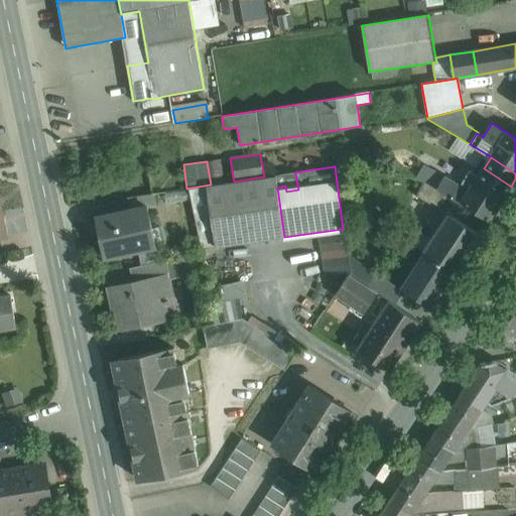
[(511,186),(484,168),(479,176),(470,171),(463,182),(472,188),(470,191),(463,202),(490,219),(511,186)]
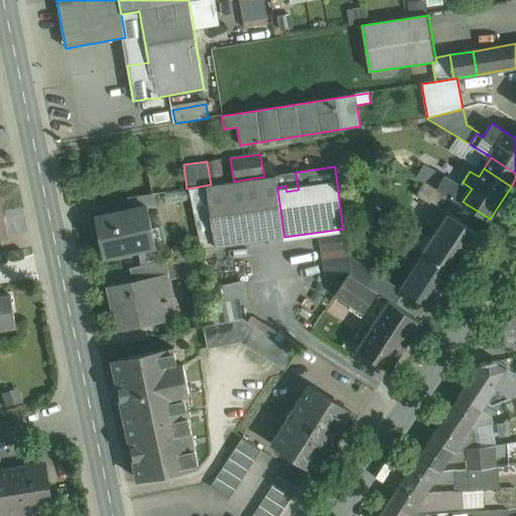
[(295,173),(275,176),(277,187),(285,185),(286,191),(298,189),(295,173)]
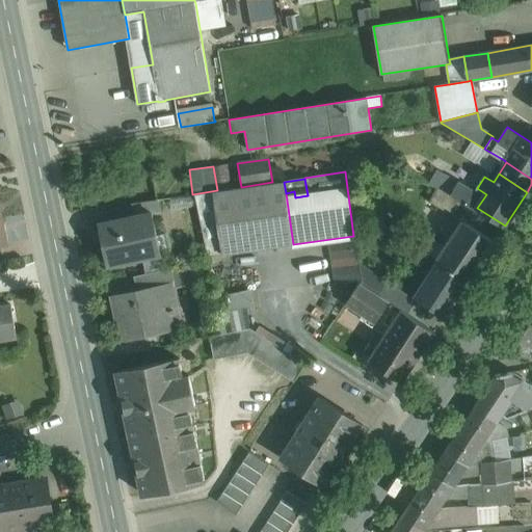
[(284,182),(213,192),(221,254),(293,244),(286,193),(284,182)]
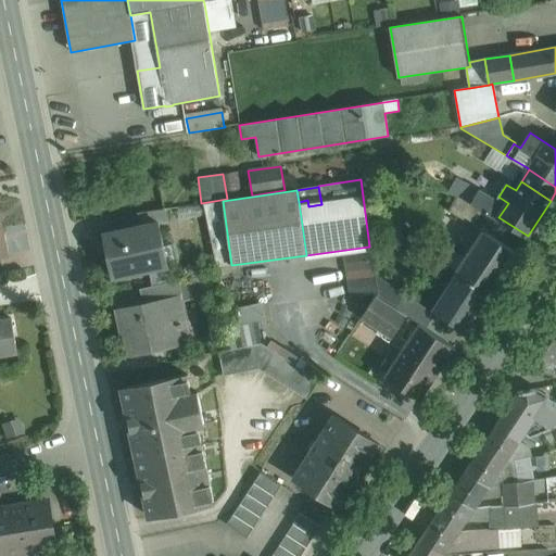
[(506,206),(479,190),(471,204),(498,219),(498,217),(506,206)]
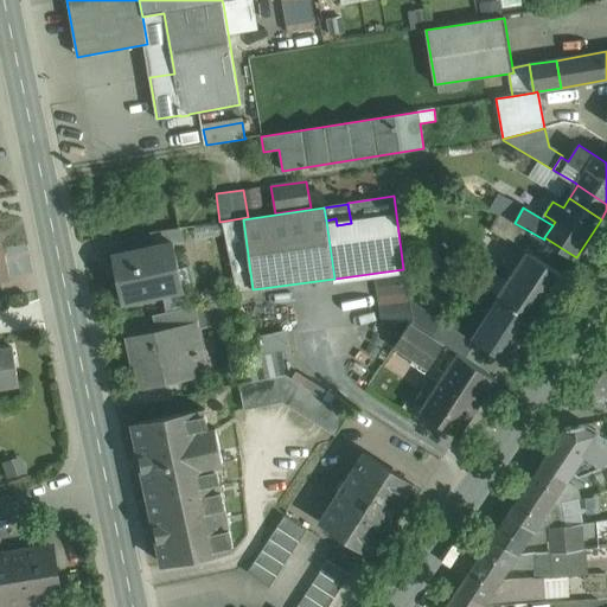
[(243,219),(222,222),(237,292),(253,289),(243,219)]
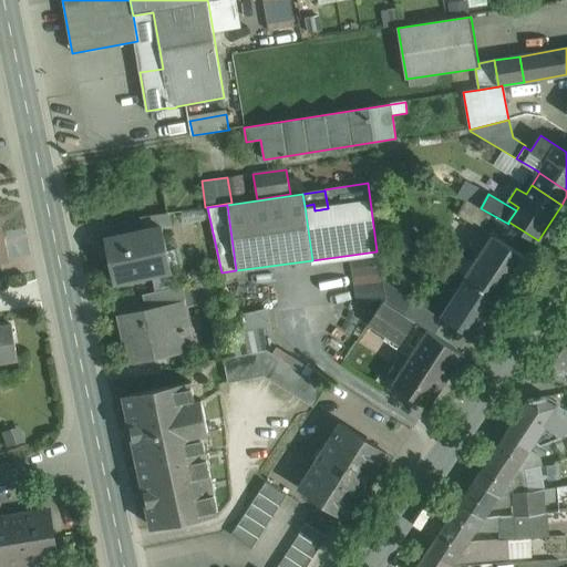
[(168,213),(140,217),(143,229),(162,226),(162,227),(172,225),(168,213)]
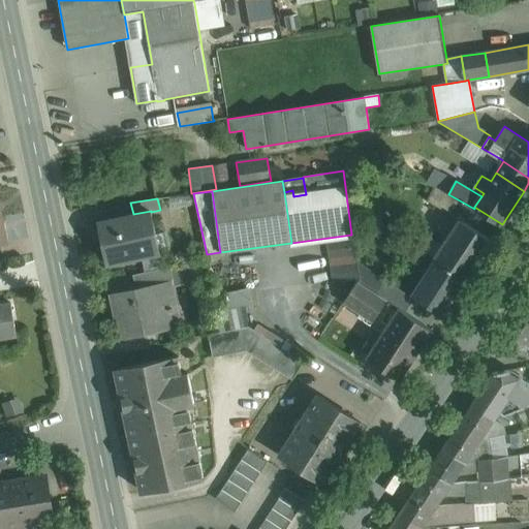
[(133,214),(98,222),(106,265),(159,253),(151,212),(151,211),(133,214)]
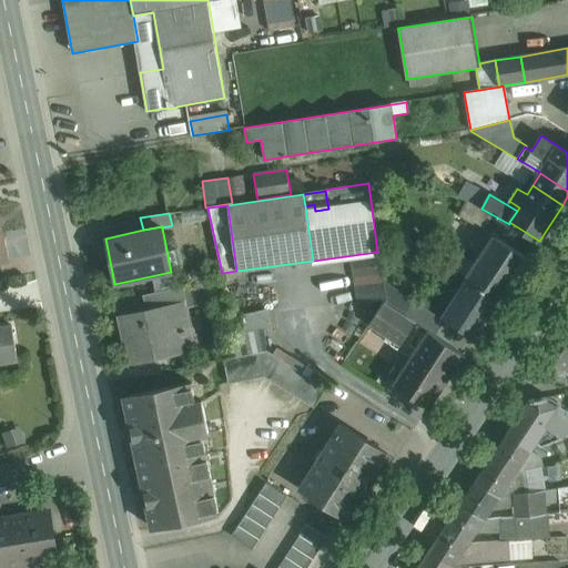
[(528,257),(495,236),(476,264),(468,276),(501,297),(528,257)]
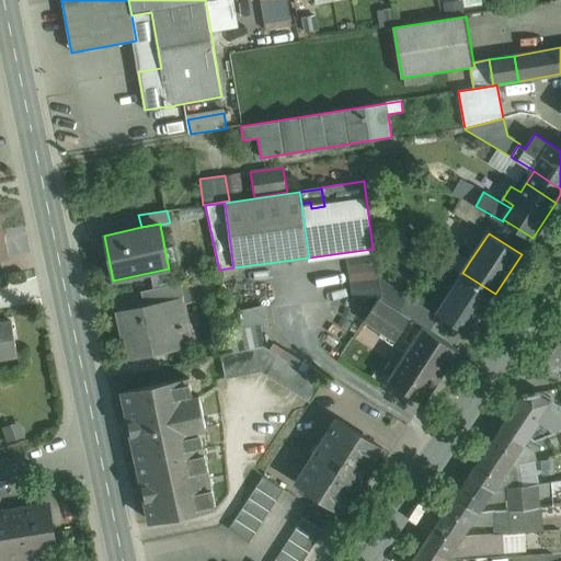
[(470,261),(444,243),(433,261),(437,262),(458,270),(462,273),(470,261)]
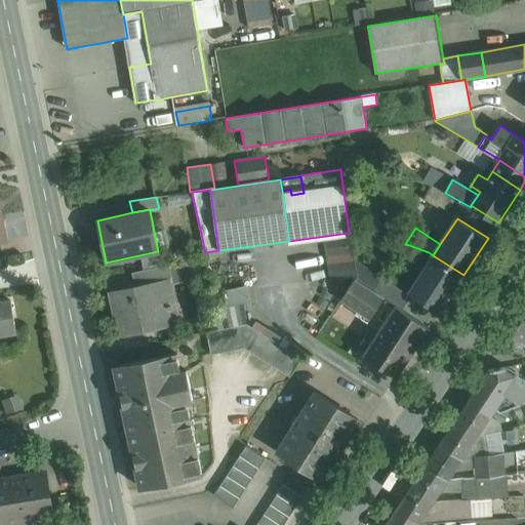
[(351,237),(325,240),(331,279),(357,275),(351,237)]
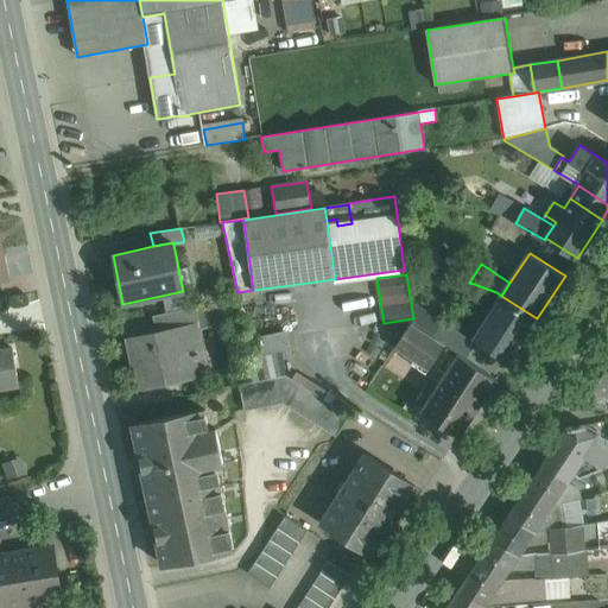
[(496,292),(474,284),(470,293),(496,304),(501,296),(496,292)]
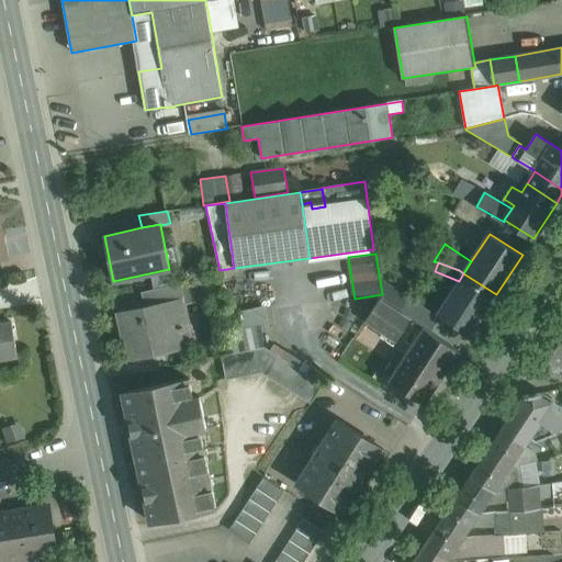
[(459,281),(437,313),(470,334),(496,294),(463,273),(459,281)]
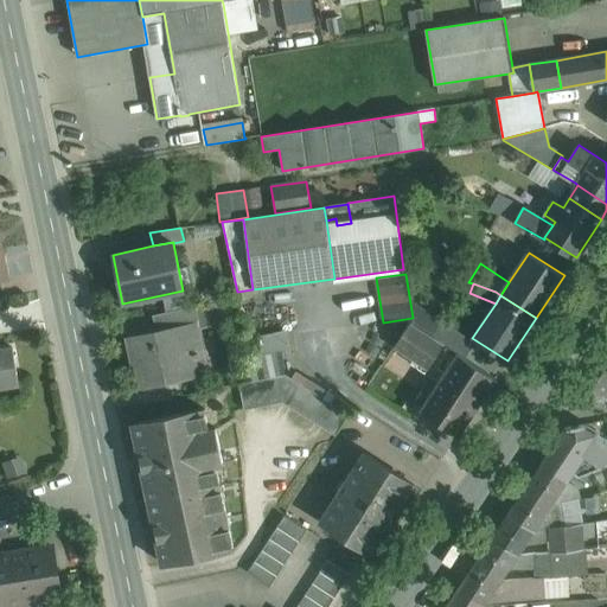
[(497,378),(414,325),(413,321),(394,347),(413,360),(410,364),(439,382),(420,410),(459,436),(497,378)]
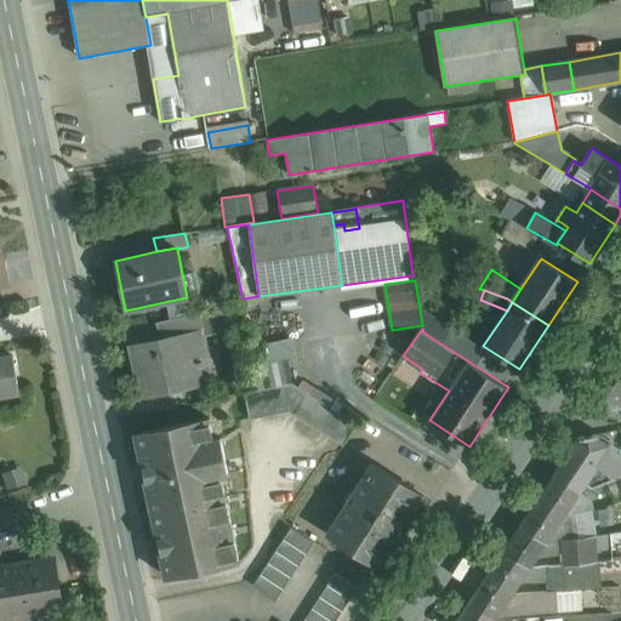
[(199,332),(171,339),(171,337),(132,346),(143,398),(205,383),(201,364),(209,363),(208,358),(205,359),(199,332)]
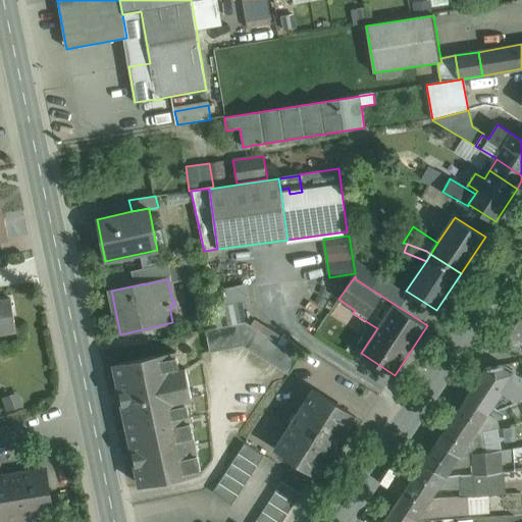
[(10,299),(0,300),(0,326),(13,324),(14,329),(16,329),(10,299)]
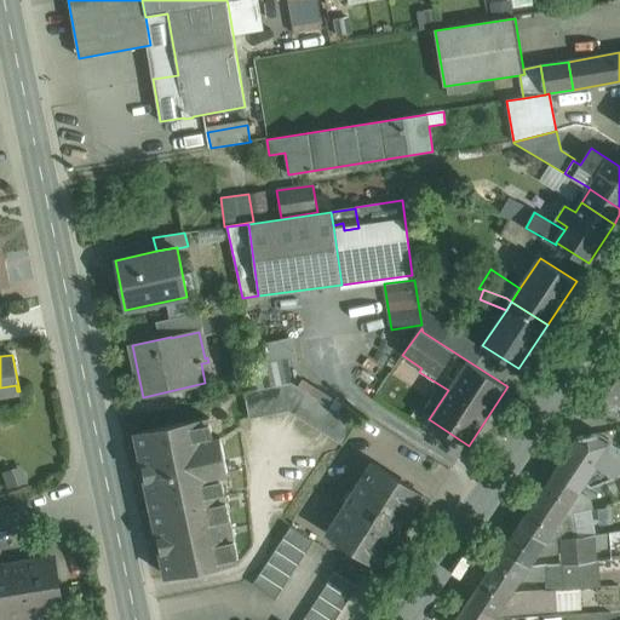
[(619,375),(597,408),(598,409),(619,406),(619,375)]
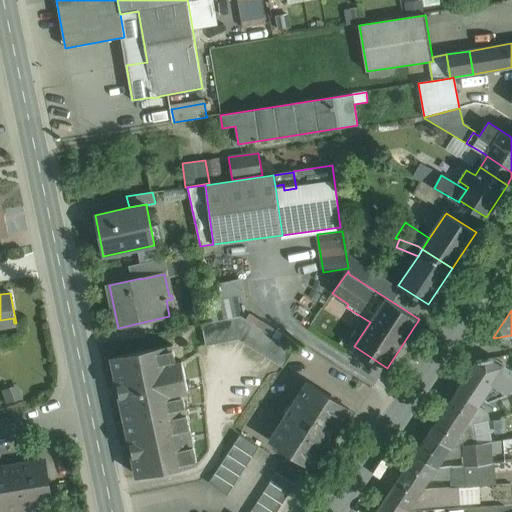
[(241,315),(201,324),(206,346),(238,339),(283,367),(296,348),(241,315)]
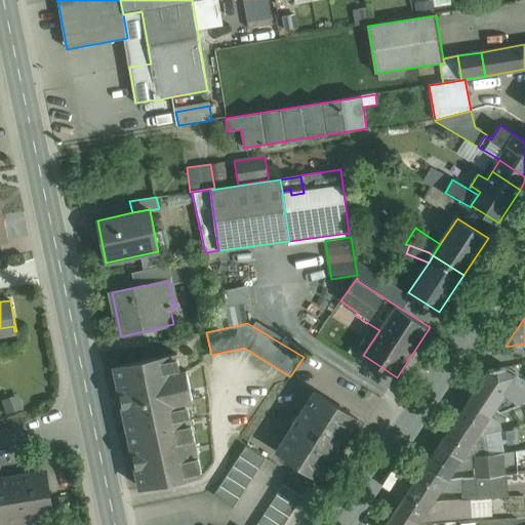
[(129,431),(190,417),(187,403),(193,402),(187,370),(180,371),(176,354),(116,366),(122,395),(121,395),(121,396),(122,396),(124,404),(123,405),(123,406),(124,406),(129,431)]
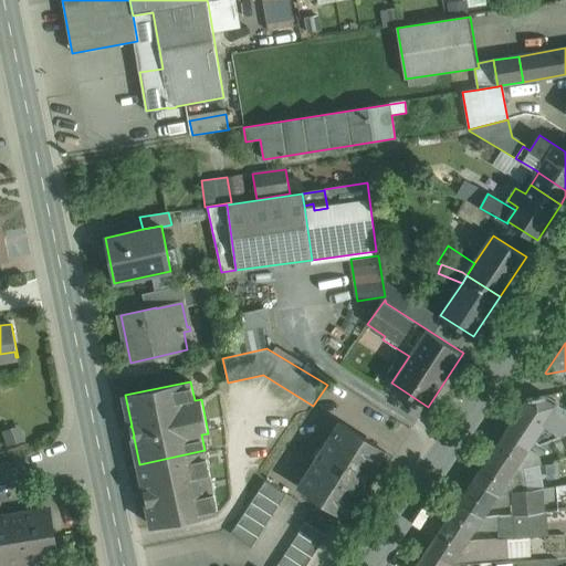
[(527,400),(505,433),(528,449),(544,426),(557,405),(545,397),(527,400)]
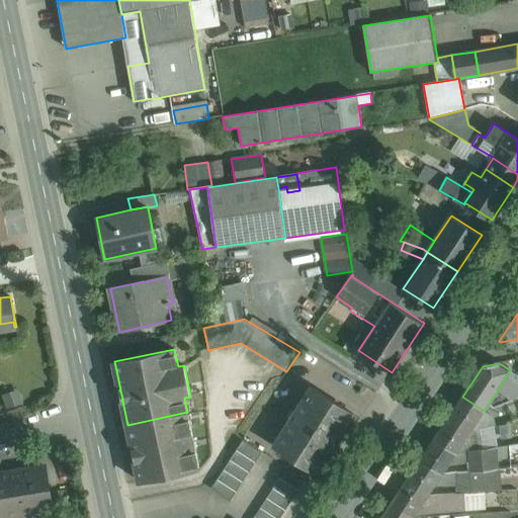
[(517,397),(517,375),(510,370),(498,390),(512,399),(517,397)]
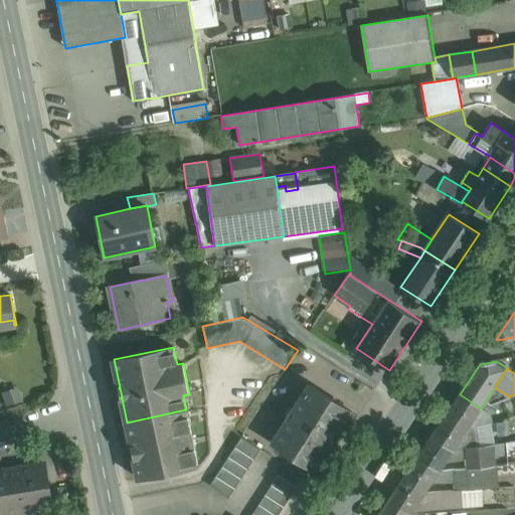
[(351,411),(310,385),(274,444),(314,470),(351,411)]
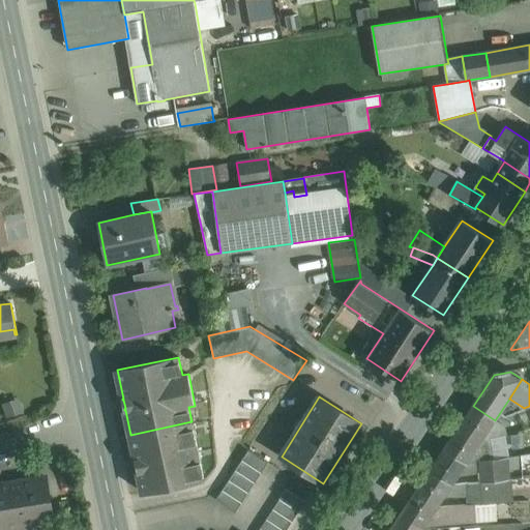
[(495,420),(473,406),(459,428),(480,442),(489,440),(504,436),(502,428),(493,422),(495,420)]
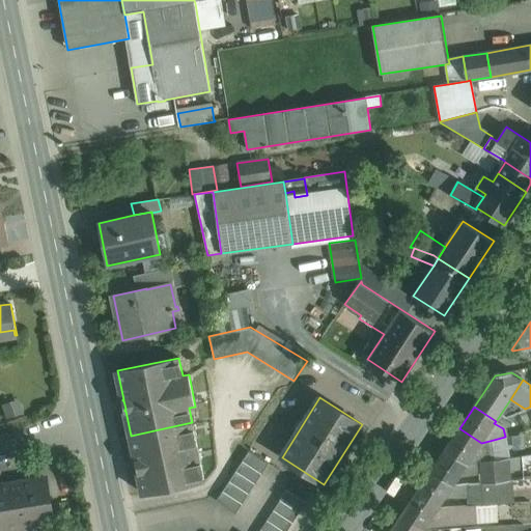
[(192,422),(131,436),(136,459),(135,460),(135,462),(136,462),(138,471),(137,471),(138,472),(143,494),(204,481),(192,422)]
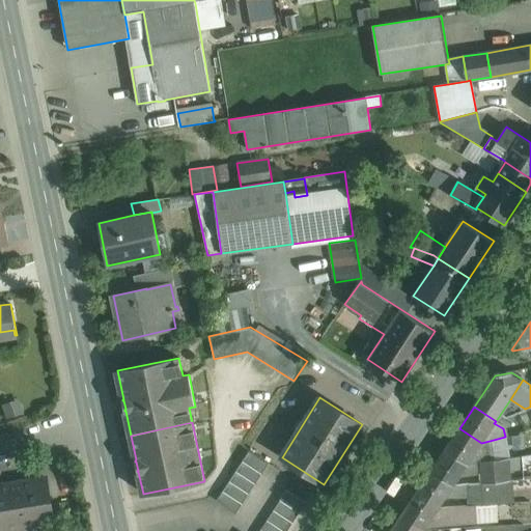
[(481,443),(459,428),(445,450),(467,465),(479,463),(493,460),(490,441),(481,443)]
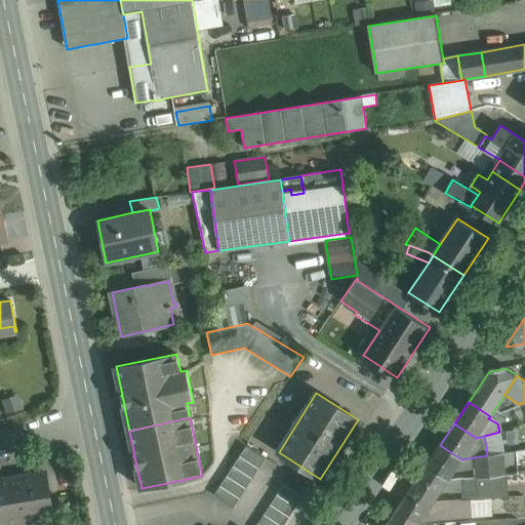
[(212,492),(233,506),(264,456),(242,443),(212,492)]
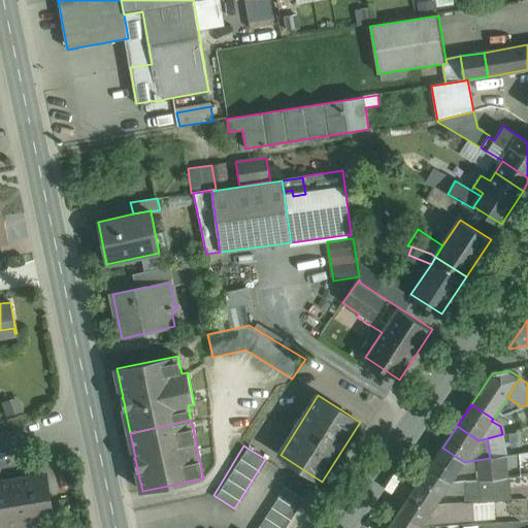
[(464,462),(442,448),(428,469),(450,484),(464,462)]
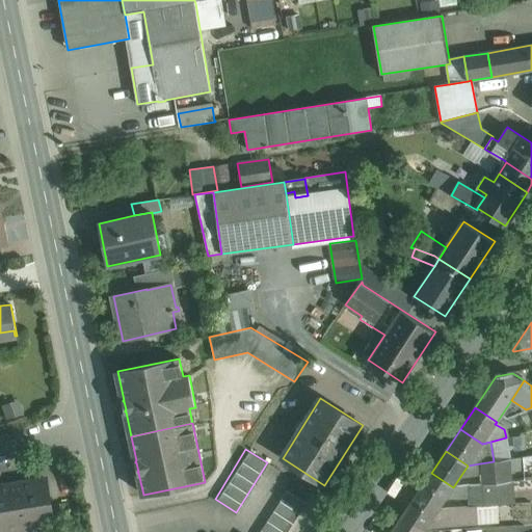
[(531,455),(494,461),(480,463),(481,484),(511,481),(509,469),(522,468),(524,479),(531,478),(531,455)]
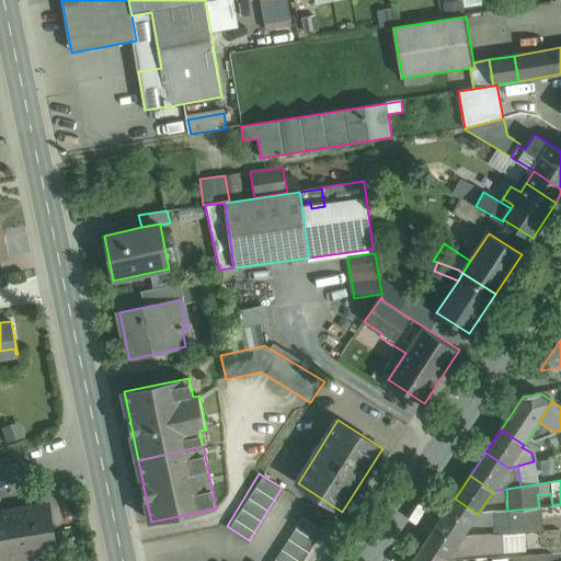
[(478,514),(455,499),(439,522),(462,537),(470,526),(494,526),(494,512),(478,514)]
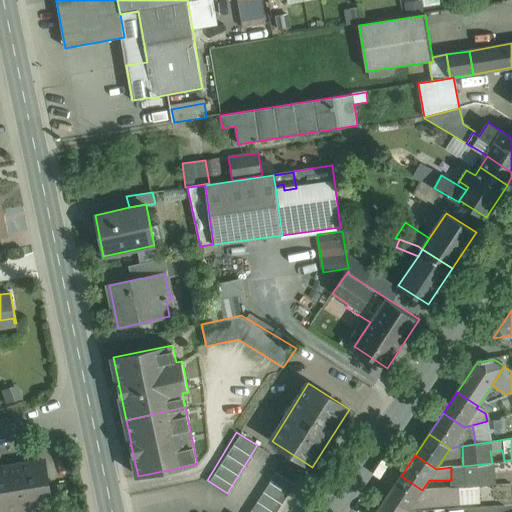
[(45,461),(0,468),(0,511),(51,503),(45,461)]
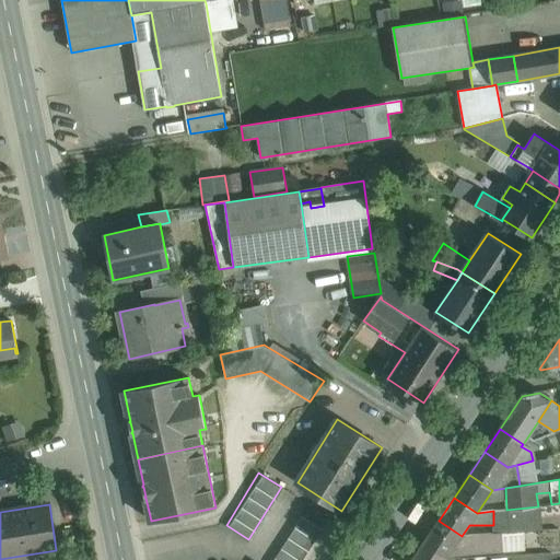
[(506,510),(493,511),(493,525),(494,534),(523,532),(539,531),(538,506),(506,510)]
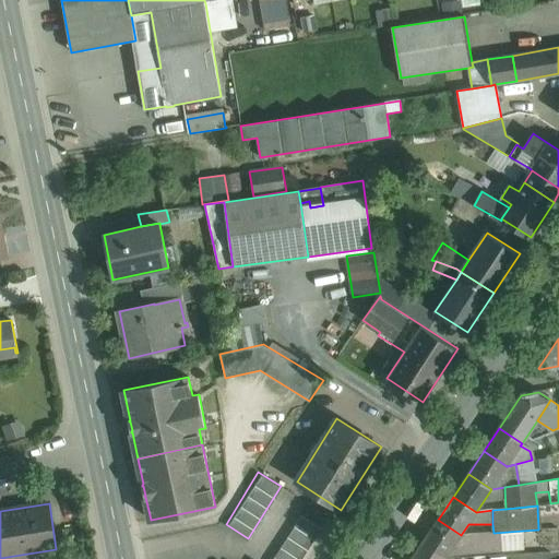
[(299,558),(319,525),(297,512),(270,558),(253,558),(251,557),(249,558),(299,558)]
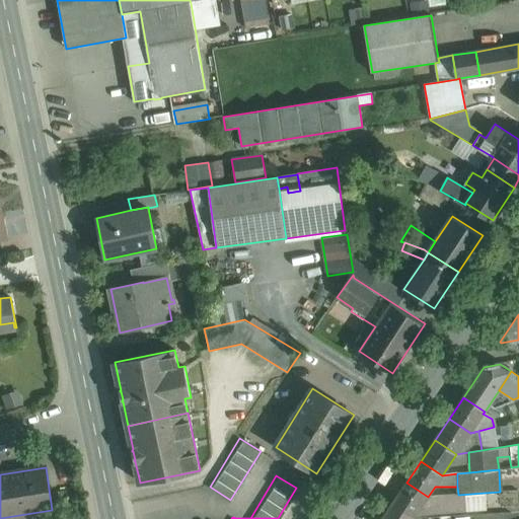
[(428,497),(406,483),(392,503),(414,517),(422,506),(421,514),(486,509),(485,493),(458,495),(428,497)]
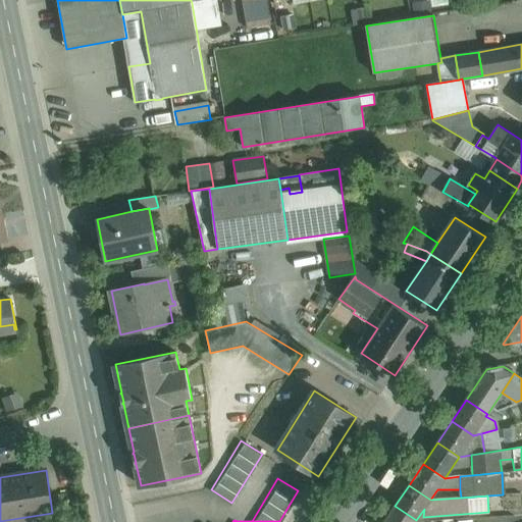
[(415,521),(416,520),(395,506),(383,521),(415,521)]
